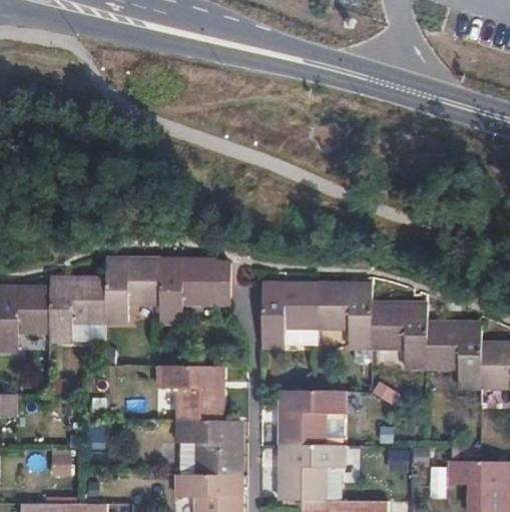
[(104,280),(104,322),(126,322),(126,303),(159,304),(159,261),(104,261),(104,280)]
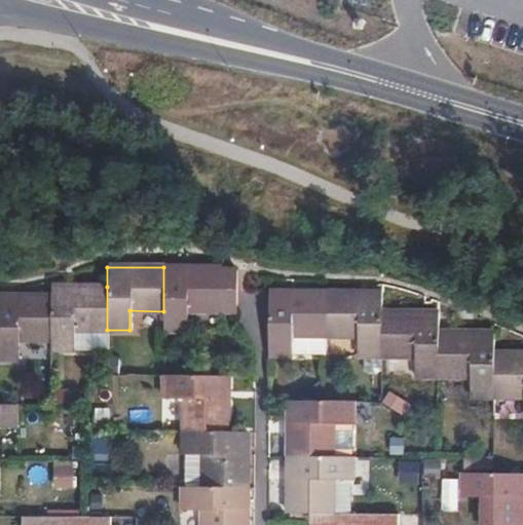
[(163,311),(163,331),(186,331),(186,311),(220,311),(220,268),(163,267),(163,311)]
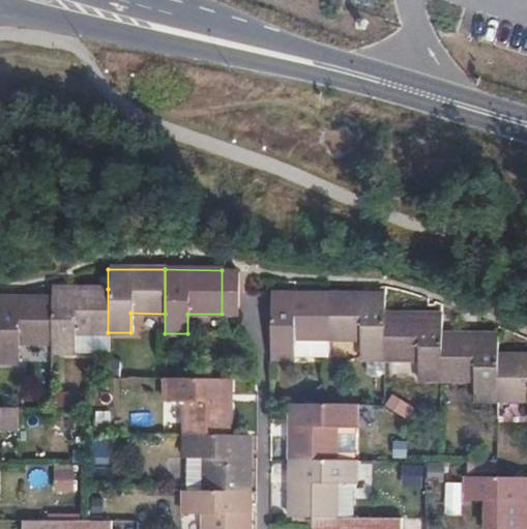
[(75,332),(108,332),(108,289),(51,287),(51,298),(51,343),(51,353),(74,353),(75,332)]
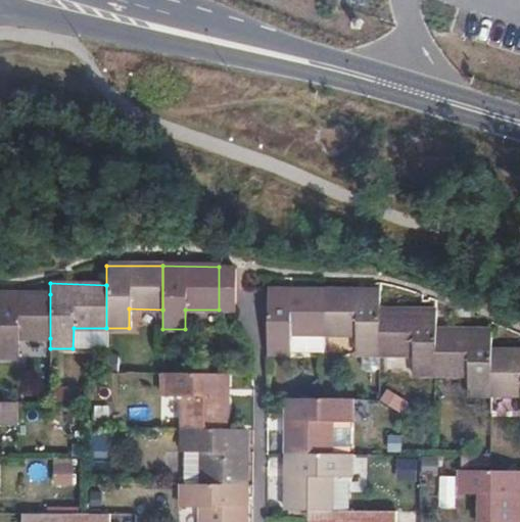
[(287,334),(322,334),(322,291),(266,290),(266,353),(287,353),(287,349),(287,334)]
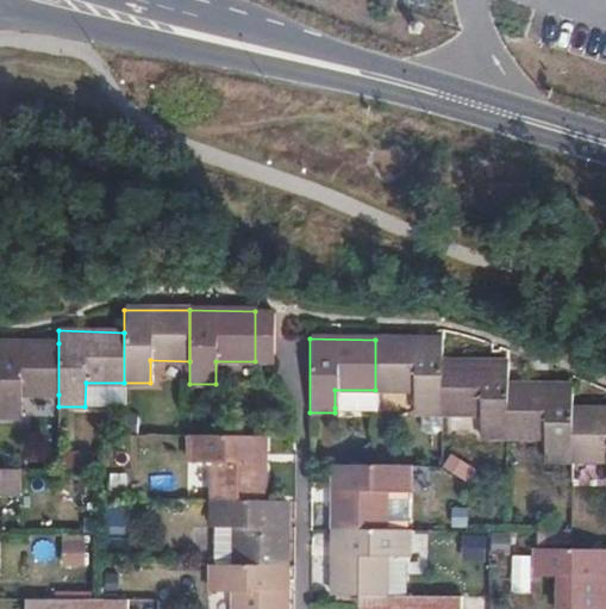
[(412,414),(439,414),(441,364),(441,340),(375,340),(375,390),(412,391),(412,414)]
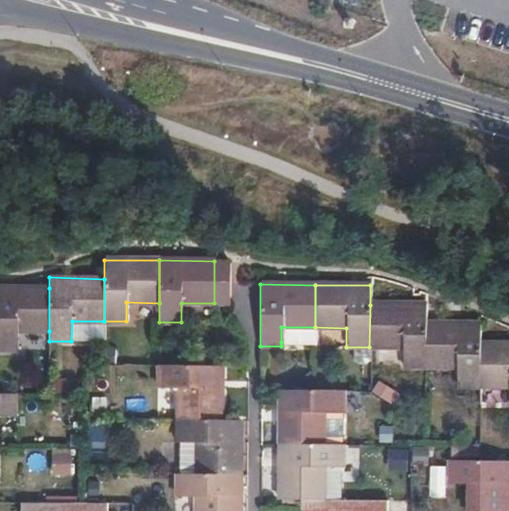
[(49,288),(0,286),(0,349),(16,350),(17,331),(49,331),(49,288)]
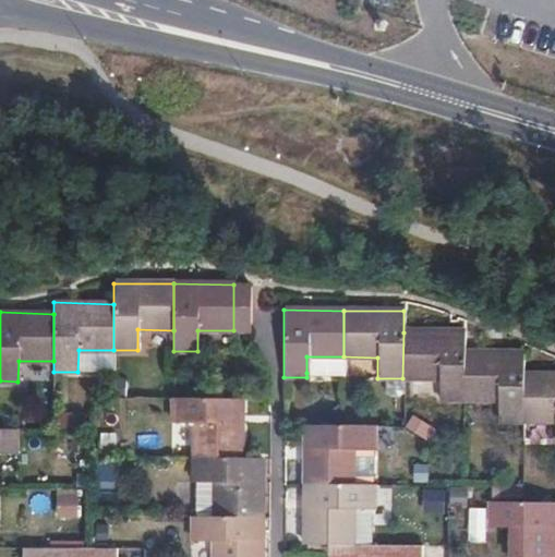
[(438,400),(462,400),(462,352),(462,333),(403,333),(402,378),(437,378),(438,400)]
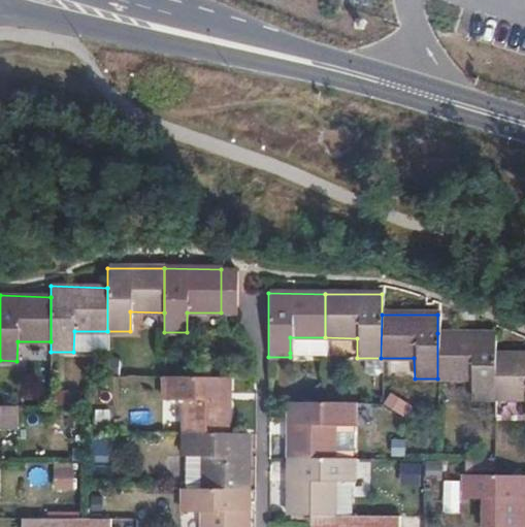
[(494,354),(494,335),(437,333),(437,379),(470,379),(470,399),(493,399),(494,354)]
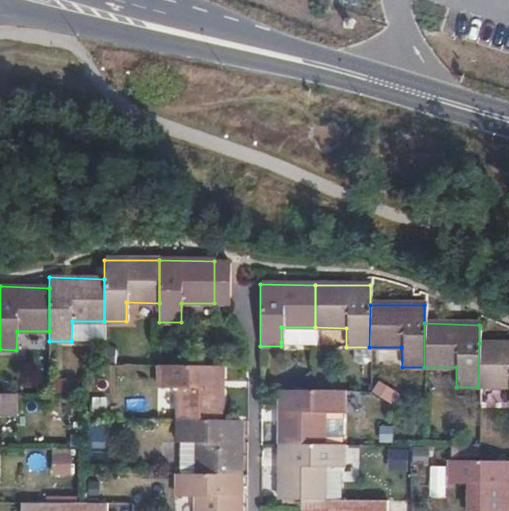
[(315,343),(315,327),(281,327),(281,342),(315,343)]
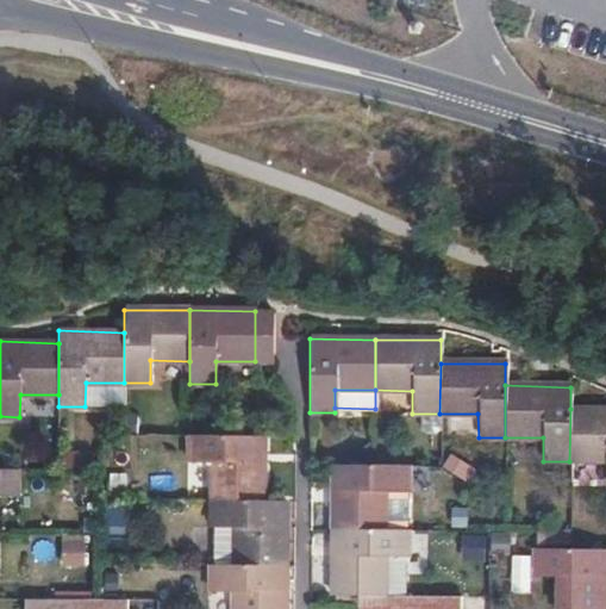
[(605,410),(570,409),(569,461),(605,461),(605,410)]
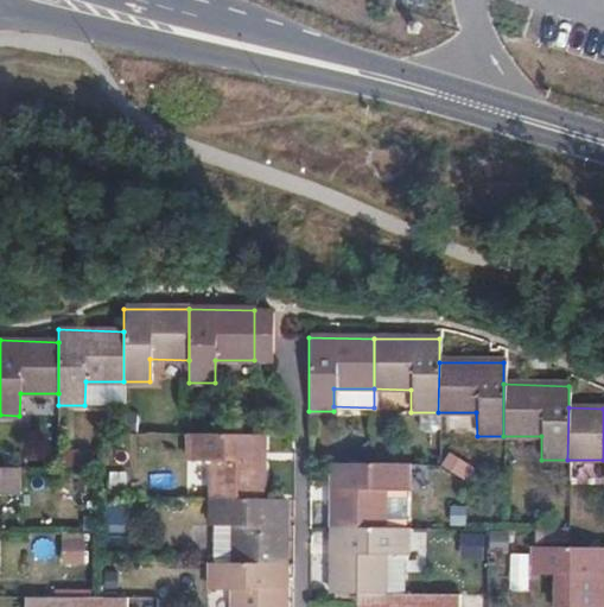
[(210,461),(210,498),(259,499),(260,434),(188,432),(188,460),(210,461)]
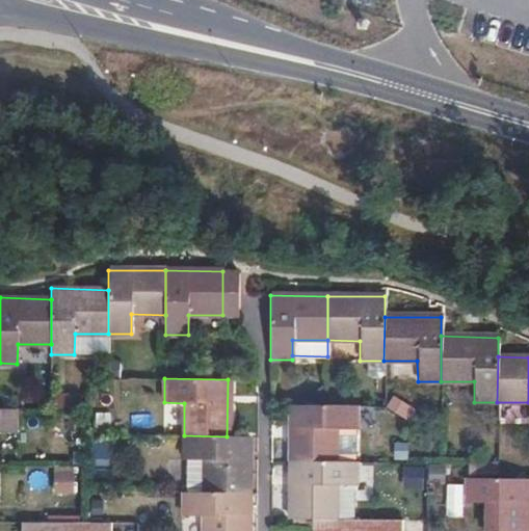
[(528,402),(497,402),(497,422),(528,422),(528,402)]
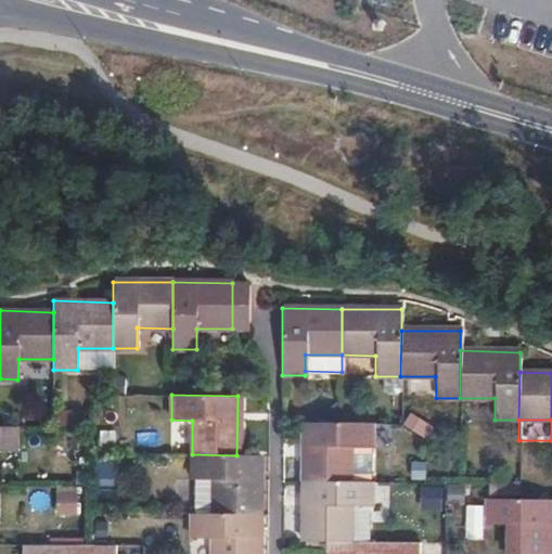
[(369,447),(370,423),(302,422),(303,481),(348,481),(348,448),(369,447)]
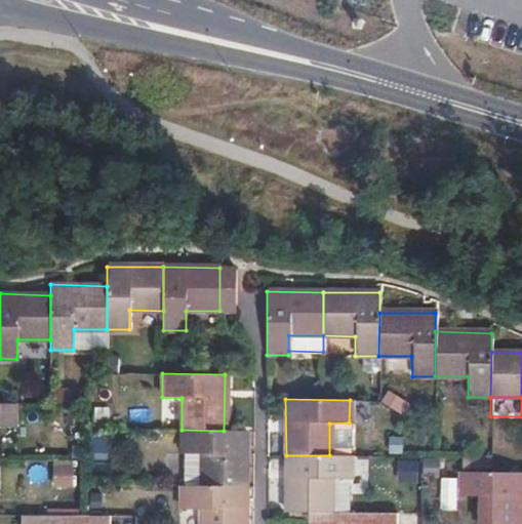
[(0,427),(13,428),(13,403),(0,402),(0,427)]
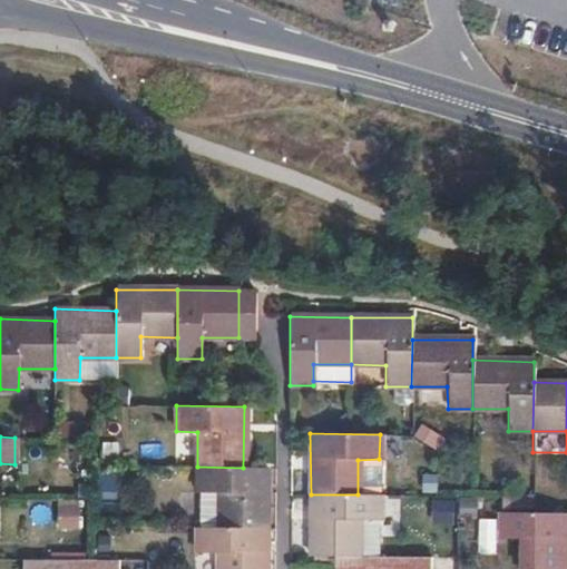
[(217,528),(265,528),(265,468),(243,468),(197,467),(197,492),(217,493),(217,528)]
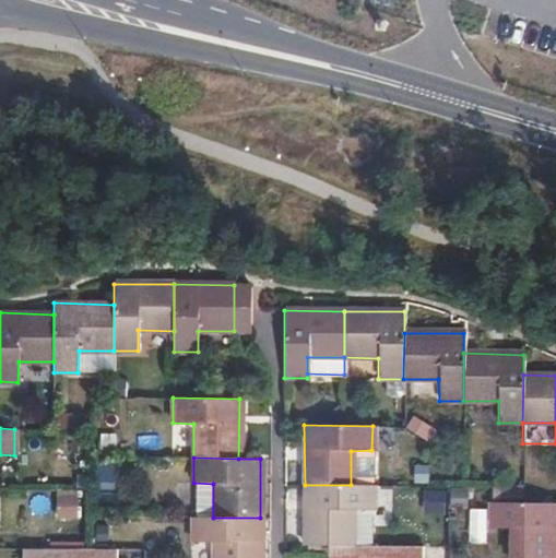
[(328,545),(350,545),(351,512),(371,511),(371,486),(351,485),(305,485),(305,546),(328,547),(328,545)]
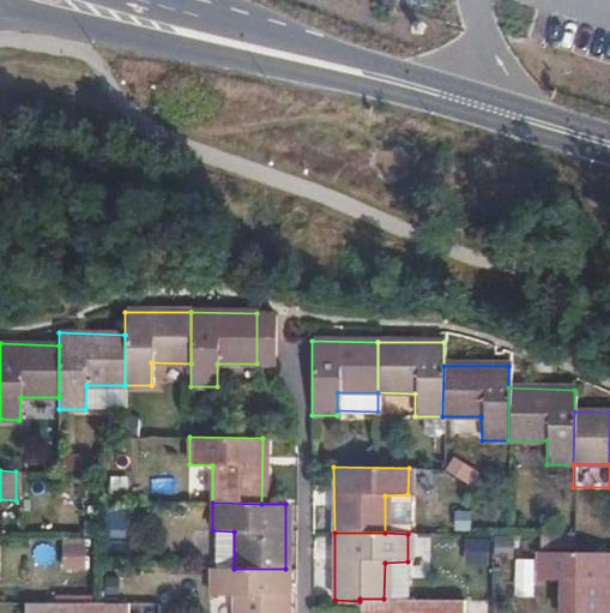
[(609,612),(609,552),(538,552),(538,581),(561,581),(560,612),(609,612)]
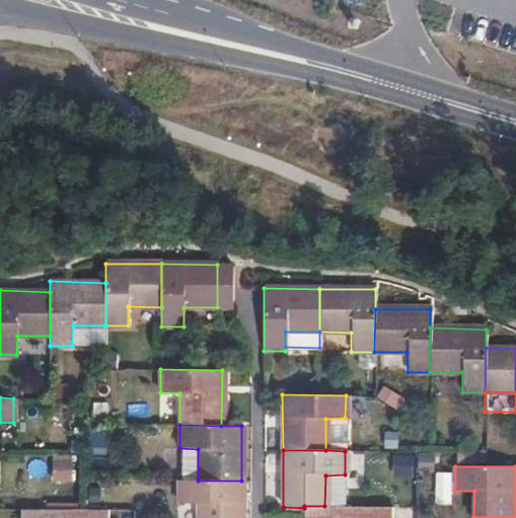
[(198,481),(178,481),(178,504),(197,505),(197,517),(240,517),(241,481),(198,481)]
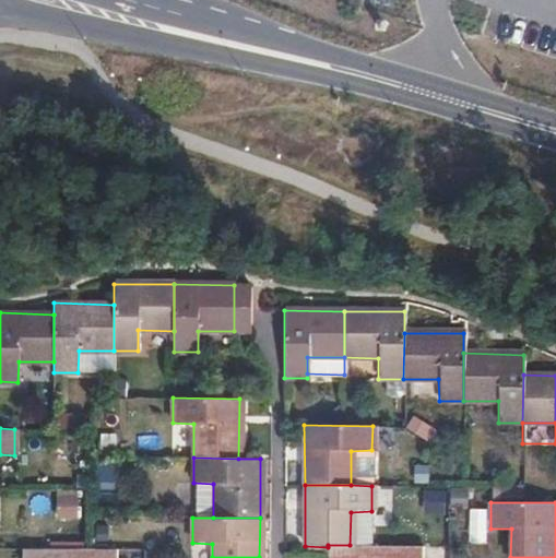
[(421,557),(422,546),(350,545),(328,545),(328,547),(327,557),(421,557)]
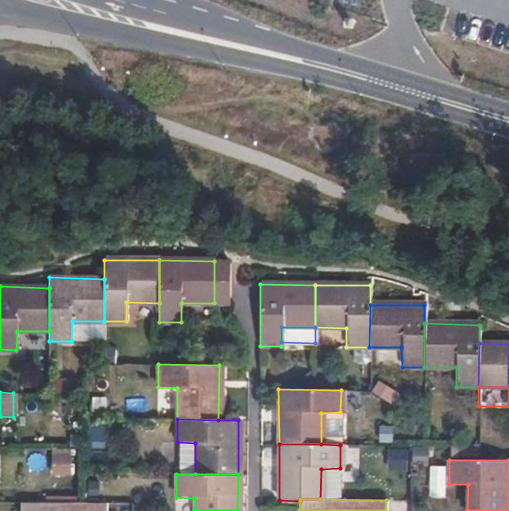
[(106,510),(106,503),(81,503),(20,502),(19,510),(106,510)]
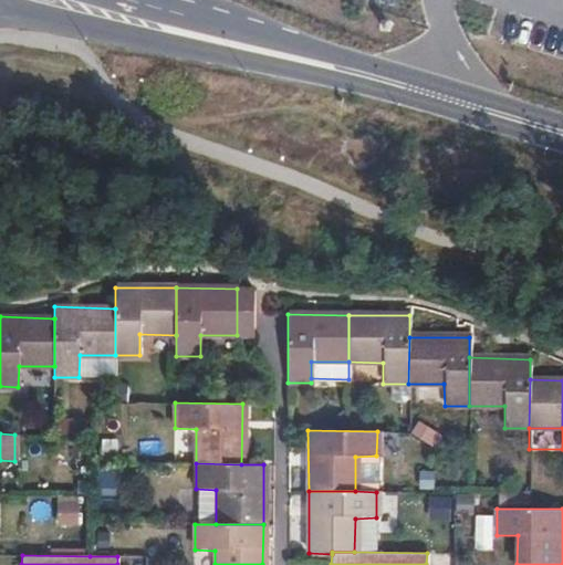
All buildings are outlined.
